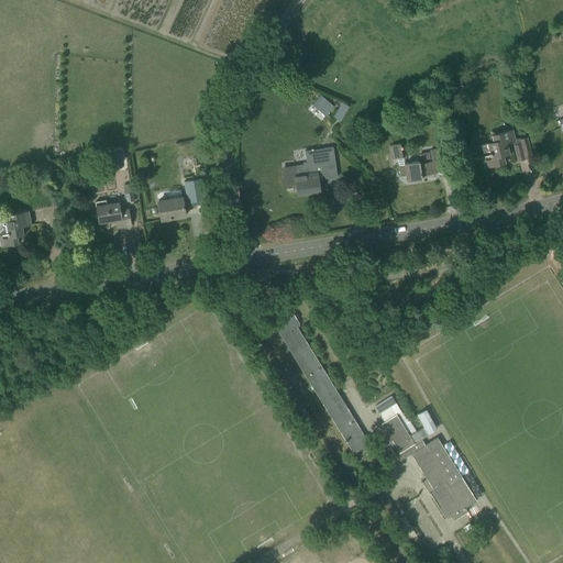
[(508,63),(511,75),(519,73),(516,61),(508,63)]
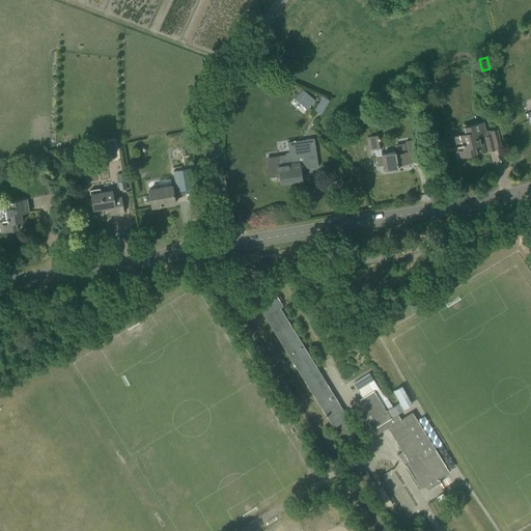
[(302,89),(294,99),(306,110),(314,101),(302,89)]
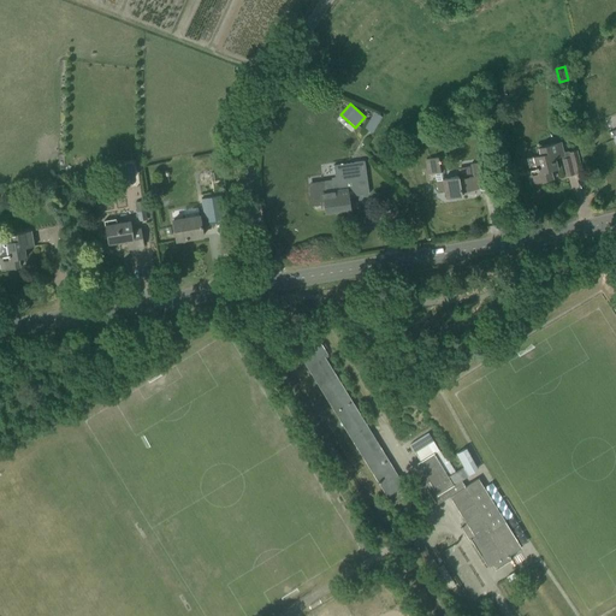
[(374,112),(363,129),(372,134),(381,117),(374,112)]
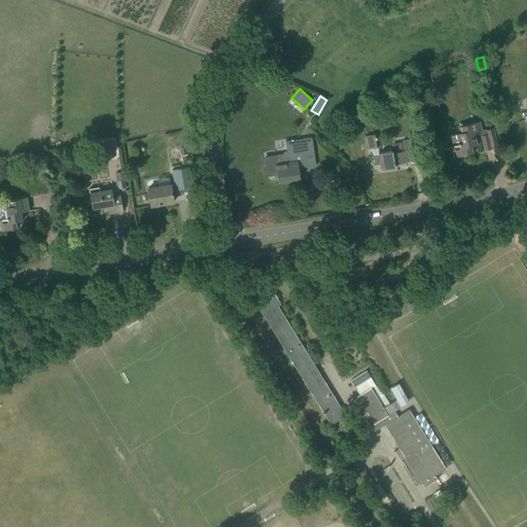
[(450,148),(453,157),(472,152),(471,146),(477,144),(475,136),(480,135),(482,141),(484,151),(498,147),(495,138),(493,130),(486,131),(486,130),(482,131),(480,121),(459,127),(461,133),(456,134),(458,146),(457,146),(450,148)]
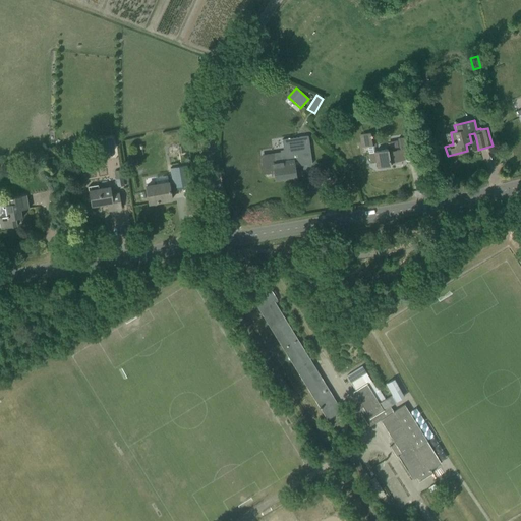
[(387,149),(378,151),(373,151),(370,133),(359,135),(361,148),(367,147),(370,162),(377,161),(379,167),(390,165),(390,163),(412,159),(412,158),(406,159),(404,148),(396,150),(388,152),(387,149)]
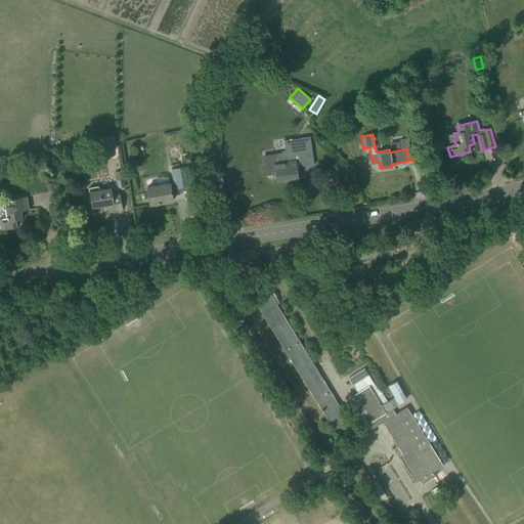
[(274,156),(264,158),(266,173),(275,172),(276,179),(284,178),(285,180),(297,178),(295,162),(294,156),(312,153),(309,138),(299,139),(284,142),(286,154),(282,155),(284,163),(275,164),(274,156)]
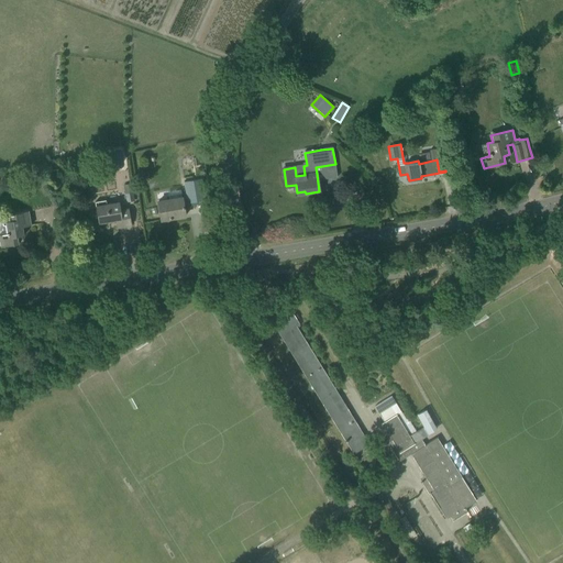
[(353,168),(348,173),(359,185),(364,179),(353,168)]
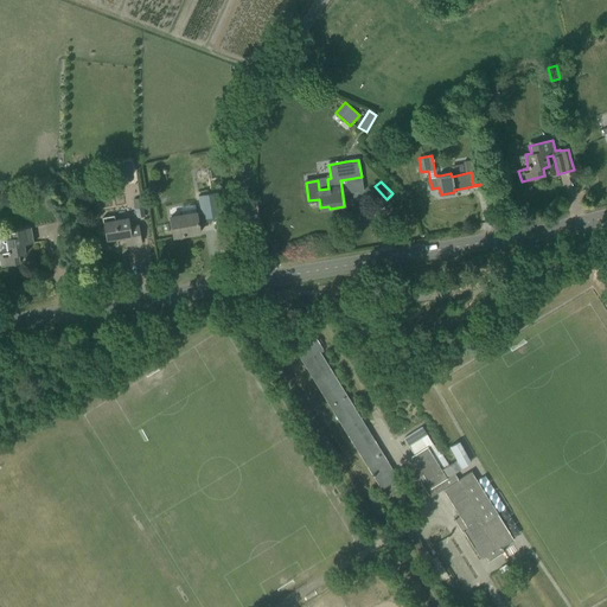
[(203,219),(215,217),(211,193),(198,196),(203,219)]
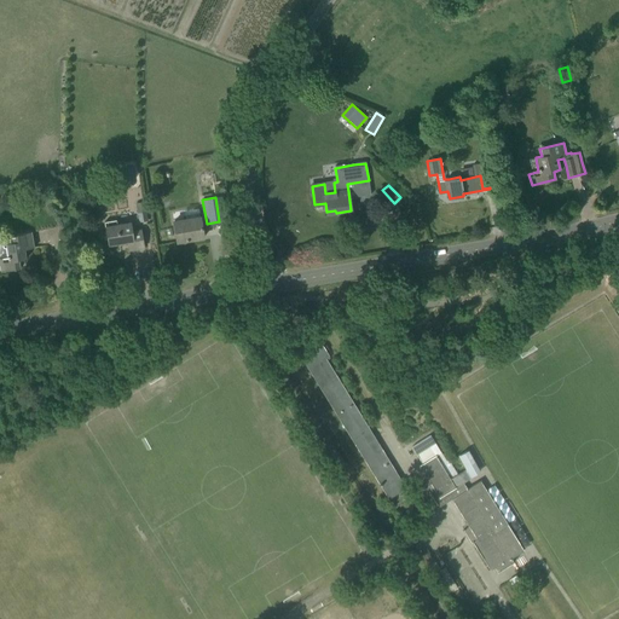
[(144,202),(137,203),(139,221),(148,220),(144,202)]
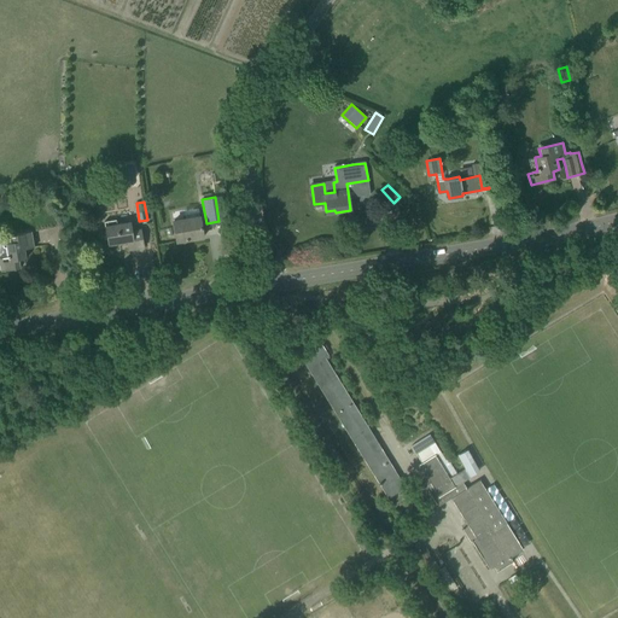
[(203,237),(200,223),(199,217),(174,221),(176,242),(203,237)]
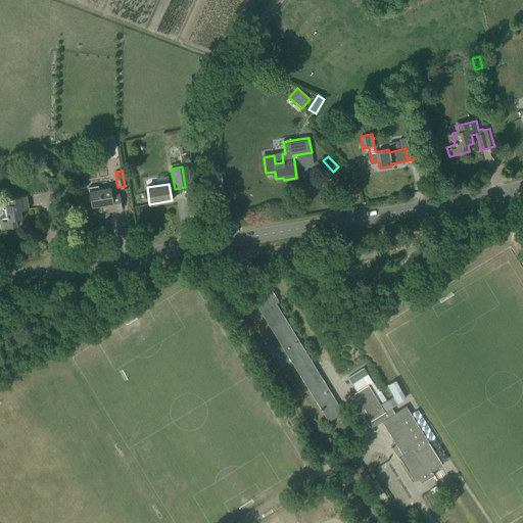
[(122,208),(120,195),(111,196),(110,189),(98,191),(97,186),(88,188),(90,197),(91,206),(107,204),(108,211),(122,208)]
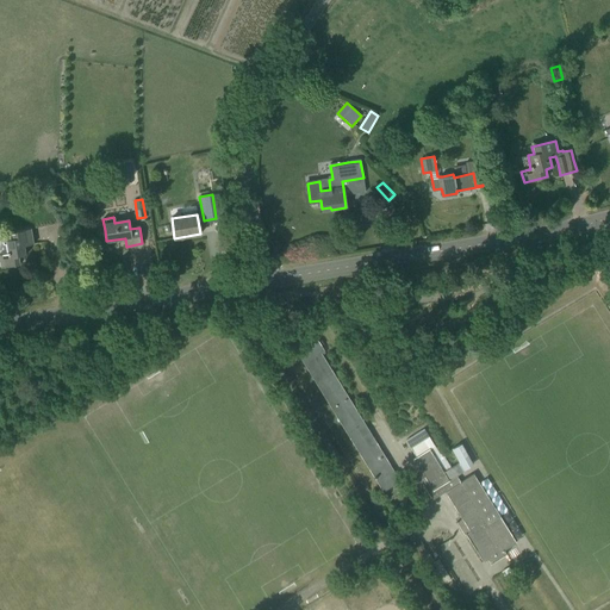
[(4,241),(0,241),(0,266),(0,267),(20,265),(19,256),(26,255),(25,246),(33,244),(32,232),(31,229),(10,232),(11,240),(4,241)]
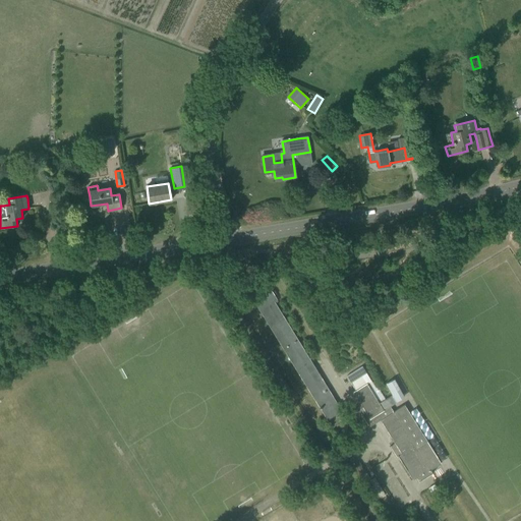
[(342,411),(307,355),(274,301),(277,299),(272,290),(253,301),(328,420),(342,411)]
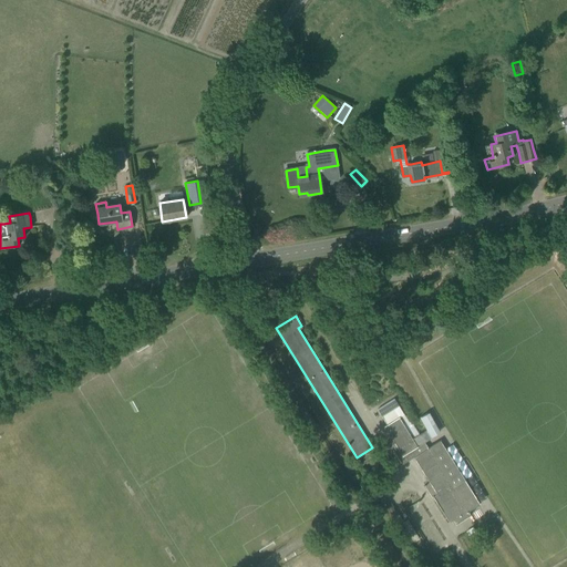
[(413,457),(428,480),(423,482),(432,495),(442,512),(443,512),(449,523),(453,521),(455,525),(471,515),(470,515),(467,512),(478,505),(465,481),(453,488),(428,449),(429,449),(424,442),(425,442),(421,433),(419,434),(411,421),(409,422),(399,406),(381,416),(387,424),(383,426),(397,449),(393,451),(397,455),(395,456),(401,465),(413,457)]
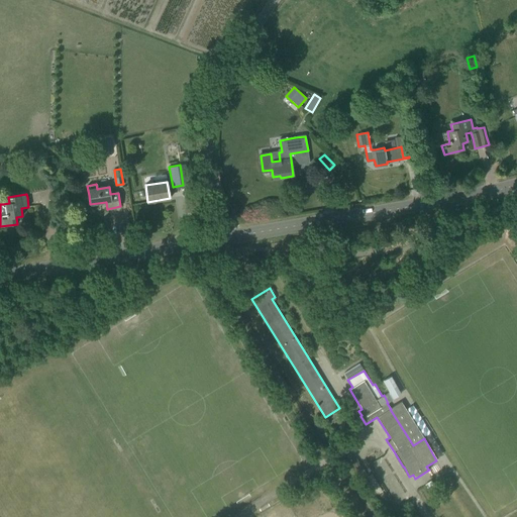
[(356,458),(350,461),(357,473),(364,470),(356,458)]
